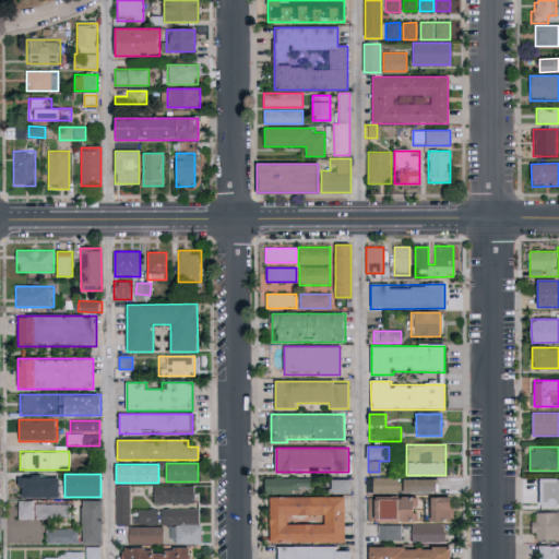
[(60,498),(20,498),(20,476),(60,476),(60,498)]
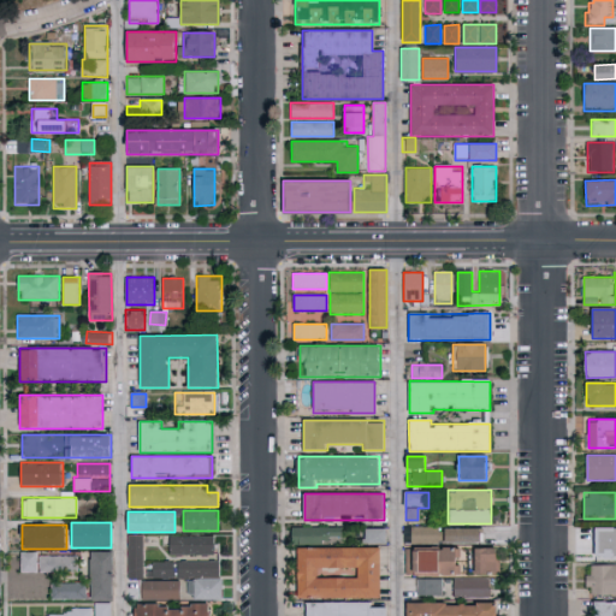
[(292,543),(292,527),(341,527),(341,543),(292,543)]
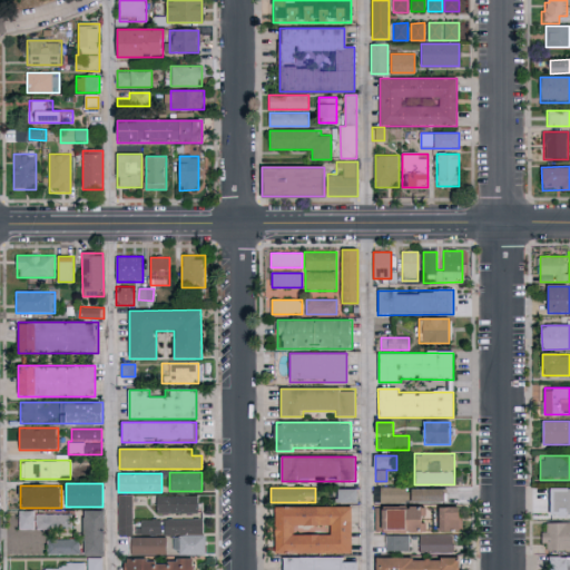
[(405,488),(405,502),(376,502),(376,488),(405,488)]
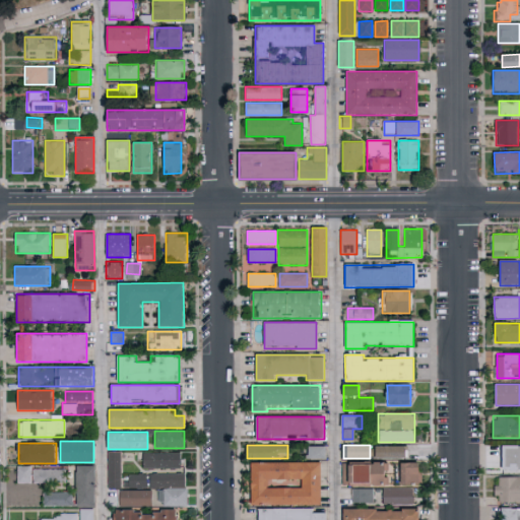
[(519,468),(502,469),(502,446),(519,445),(519,468)]
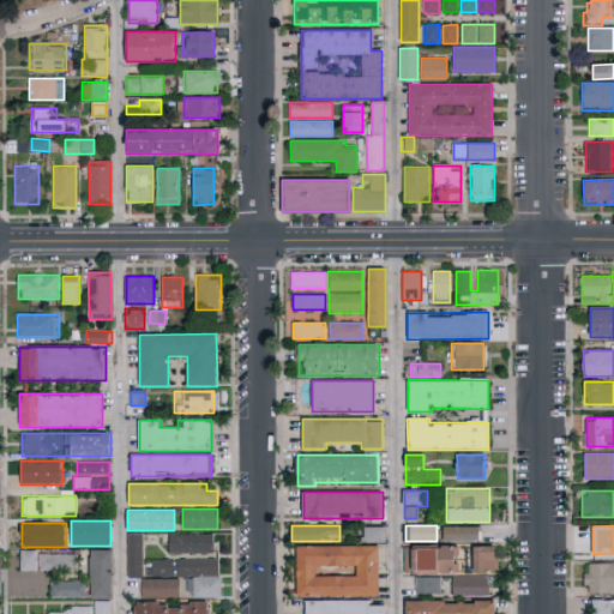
[(385,527),(385,541),(363,541),(363,527),(385,527)]
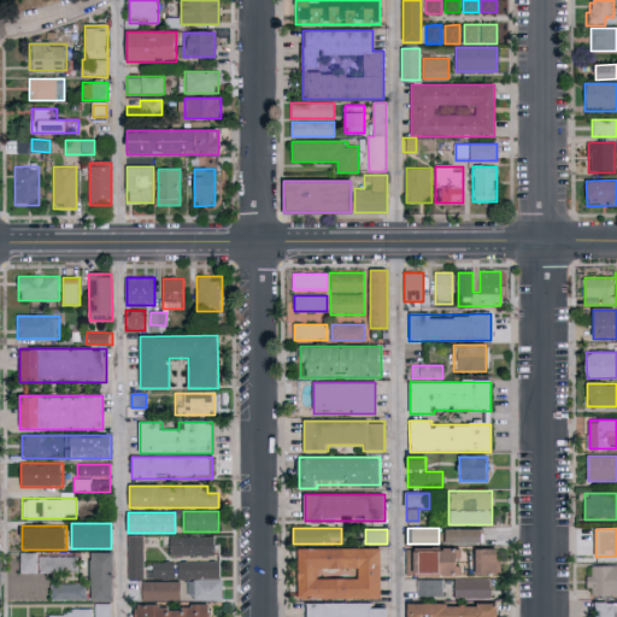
[(445,544),(445,529),(483,529),(483,544),(445,544)]
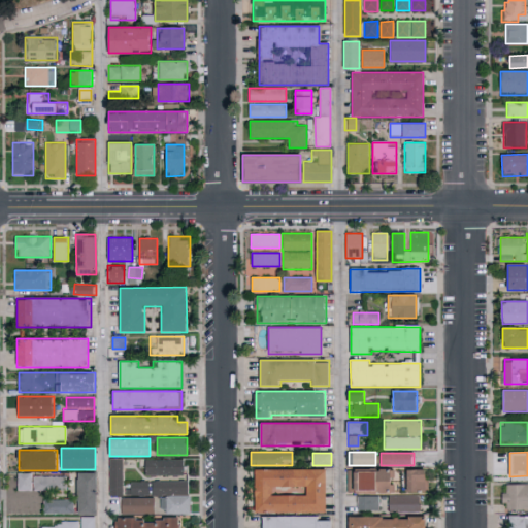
[(109,495),(109,459),(123,459),(123,495),(109,495)]
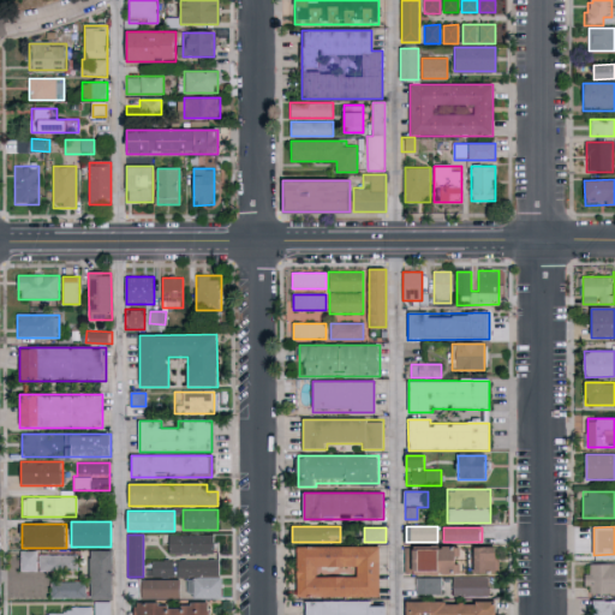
[(218,536),(218,555),(168,555),(168,536),(218,536)]
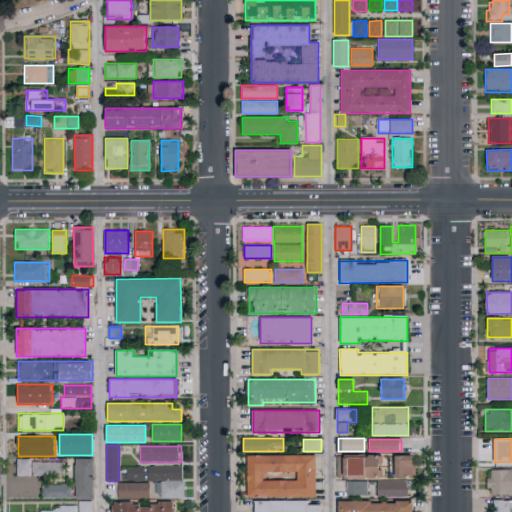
[(247,498),(246,455),(315,455),(315,497),(247,498)]
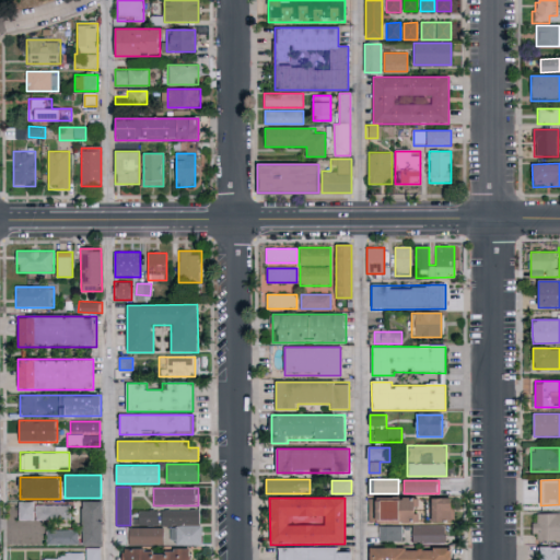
[(369,523),(369,498),(419,498),(419,523),(369,523)]
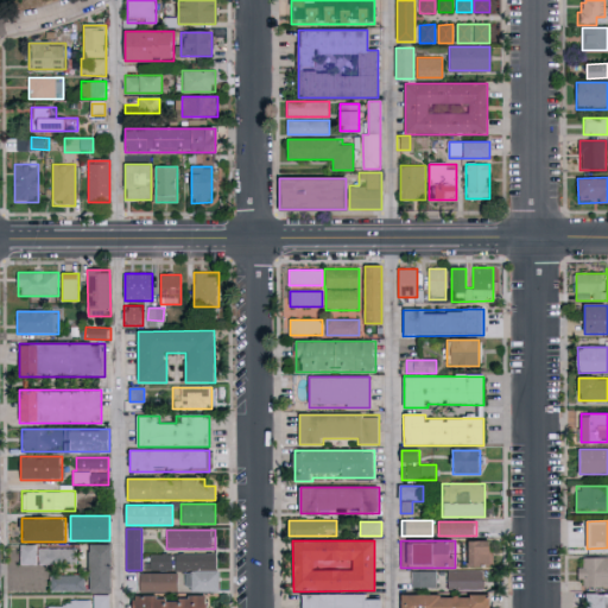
[(469,567),(469,540),(492,540),(492,567),(469,567)]
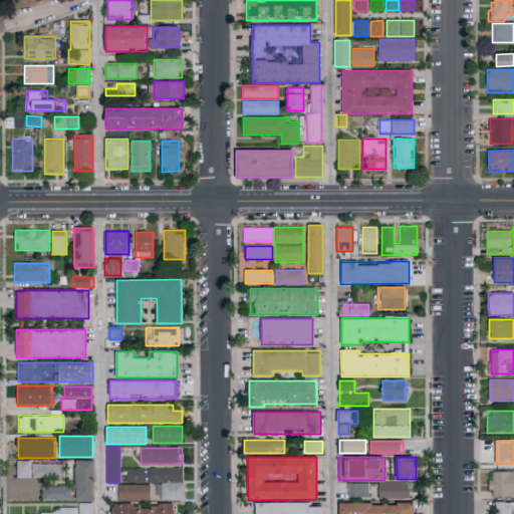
[(31,461),(31,478),(17,478),(17,461),(31,461)]
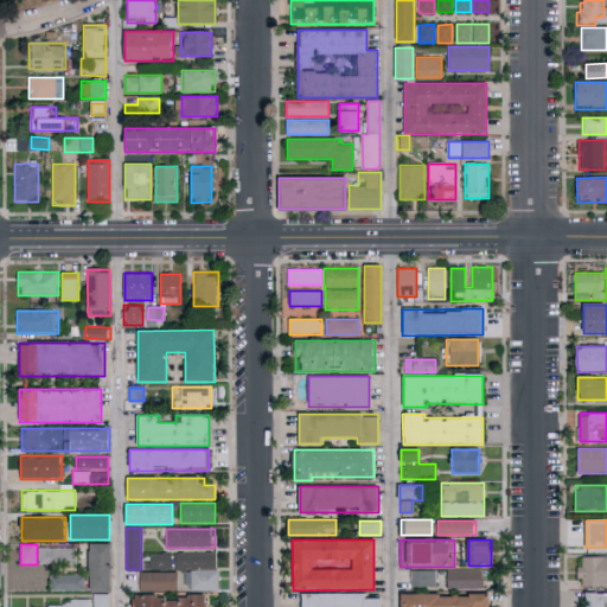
[(89,590),(89,544),(112,544),(112,590),(89,590)]
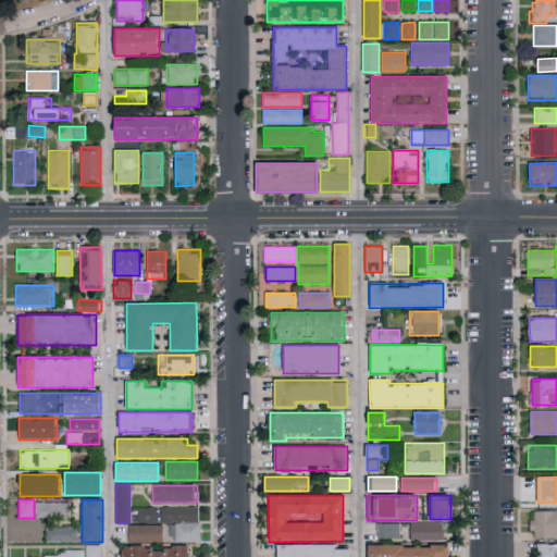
[(70,502),(70,518),(36,518),(36,502),(70,502)]
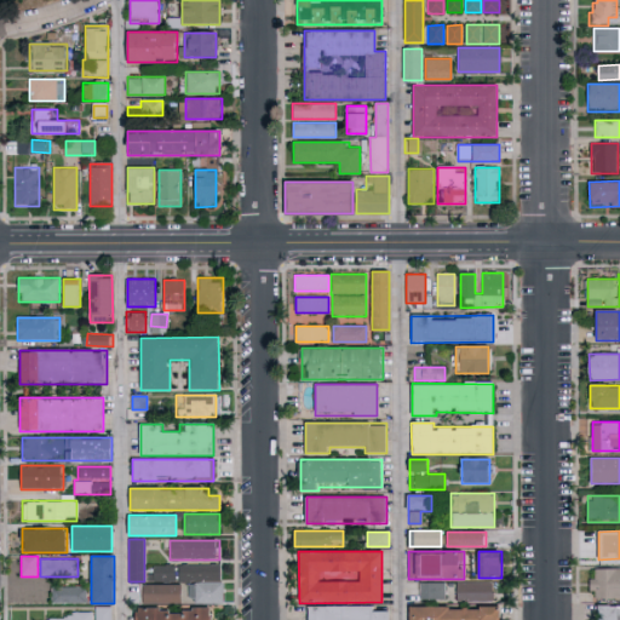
[(222,564),(222,603),(189,603),(189,583),(153,583),(153,566),(222,564)]
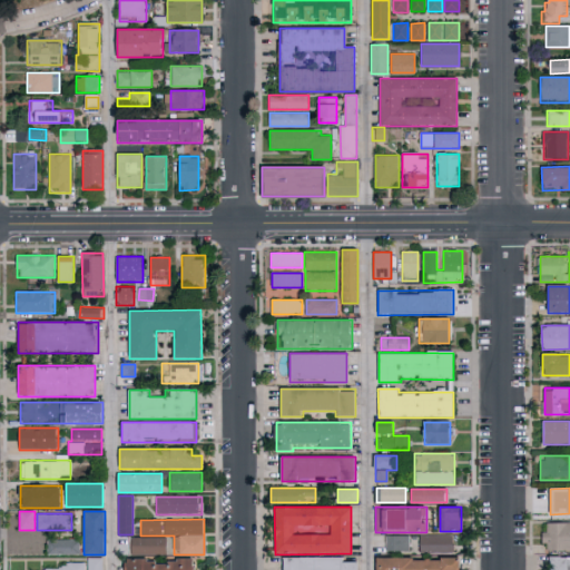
[(569,522),(569,550),(543,550),(543,522),(569,522)]
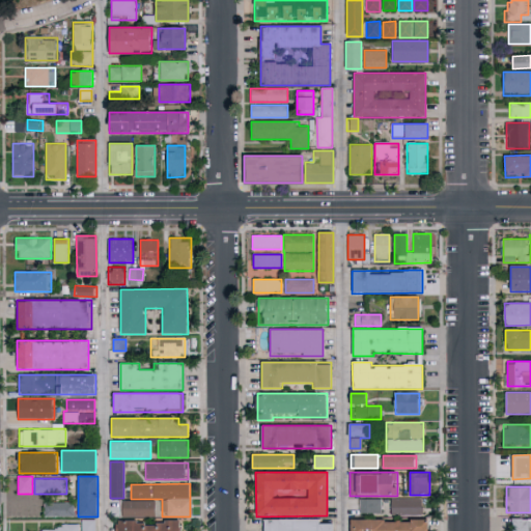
[(381,514),(360,514),(360,499),(381,499),(381,514)]
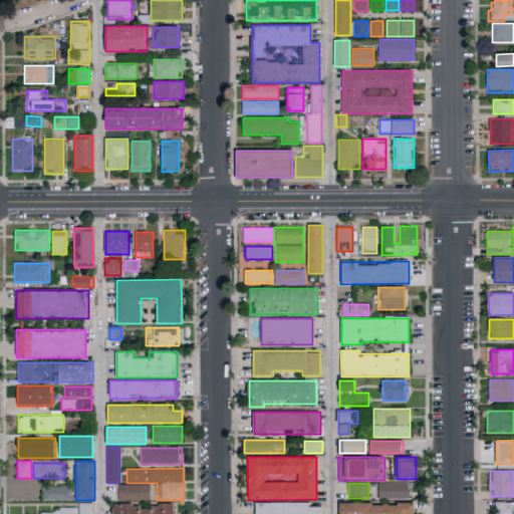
[(378,497),(378,483),(408,483),(408,497),(378,497)]
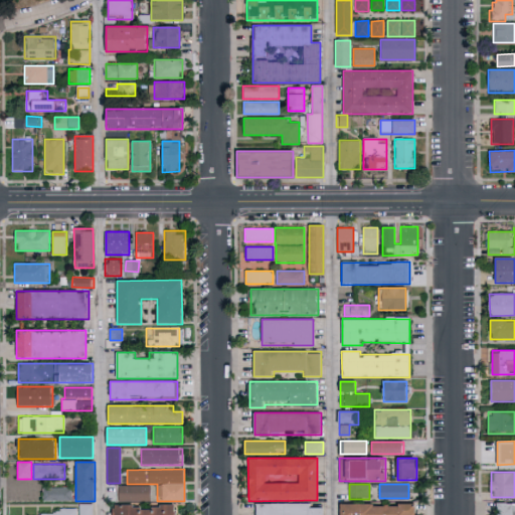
[(151,500),(118,500),(118,486),(151,486),(151,500)]
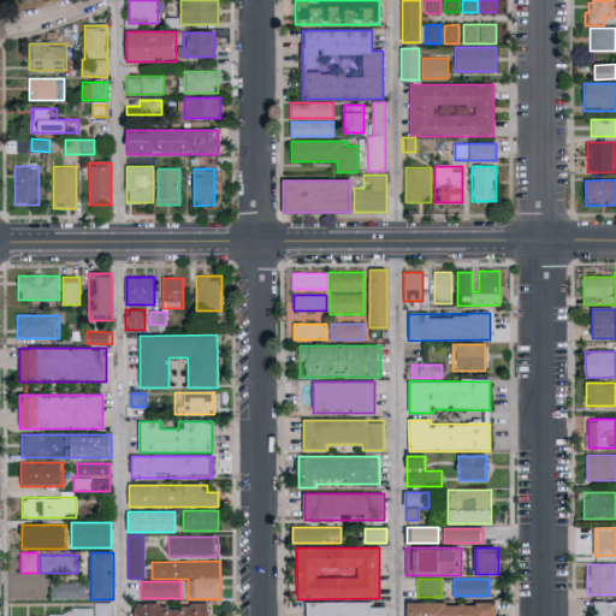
[(86,584),(86,599),(51,599),(51,584),(86,584)]
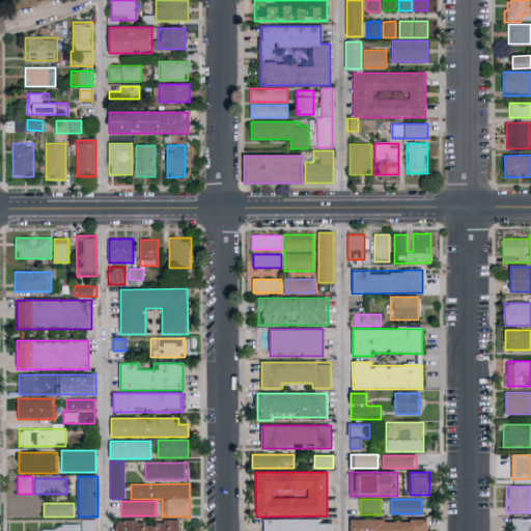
[(530,530),(530,518),(512,519),(512,530),(530,530)]
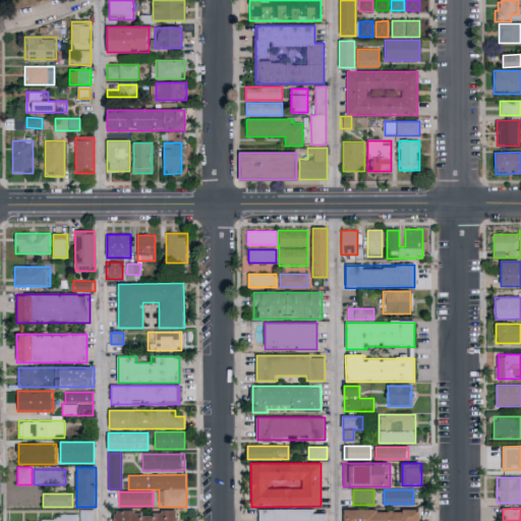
[(258,520),(258,510),(327,509),(327,520),(258,520)]
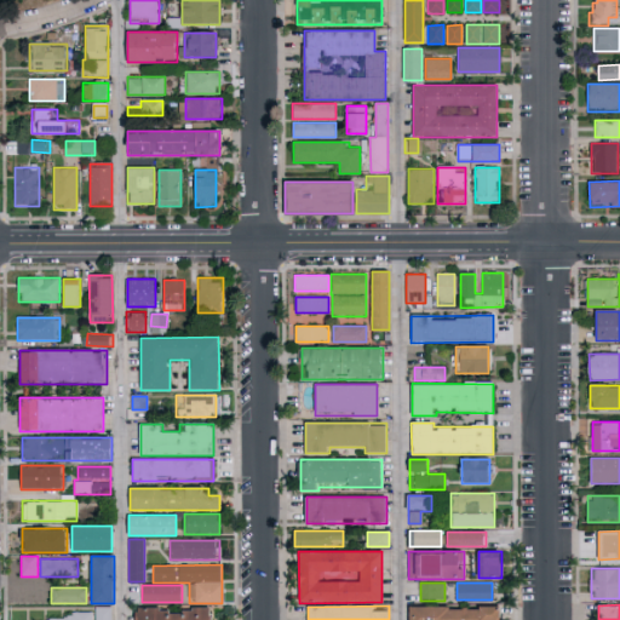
[(22,619),(22,618),(95,616),(93,608),(112,607),(112,619),(22,619)]
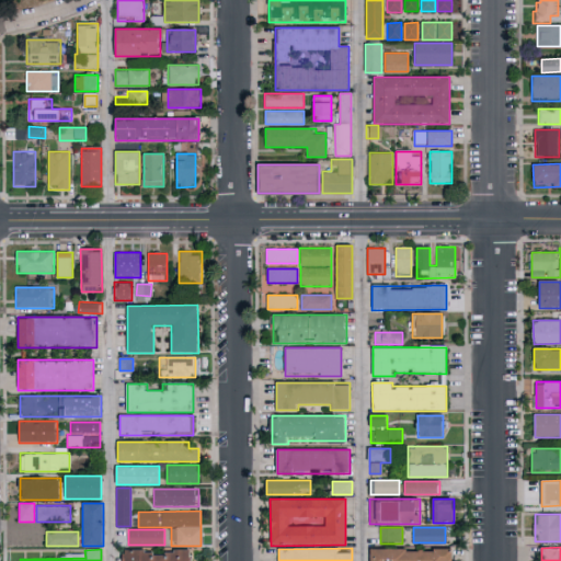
[(370,560),(370,549),(451,549),(451,560),(370,560)]
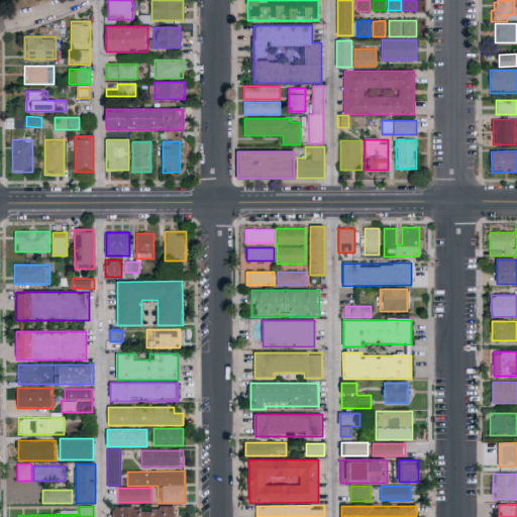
[(114,516),(114,507),(175,507),(175,516),(180,516),(114,516)]
